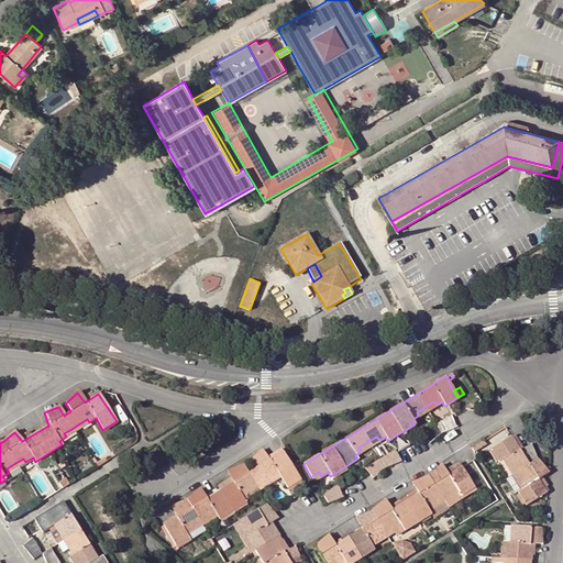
[(427,410),(435,405),(433,401),(424,407),(427,410)]
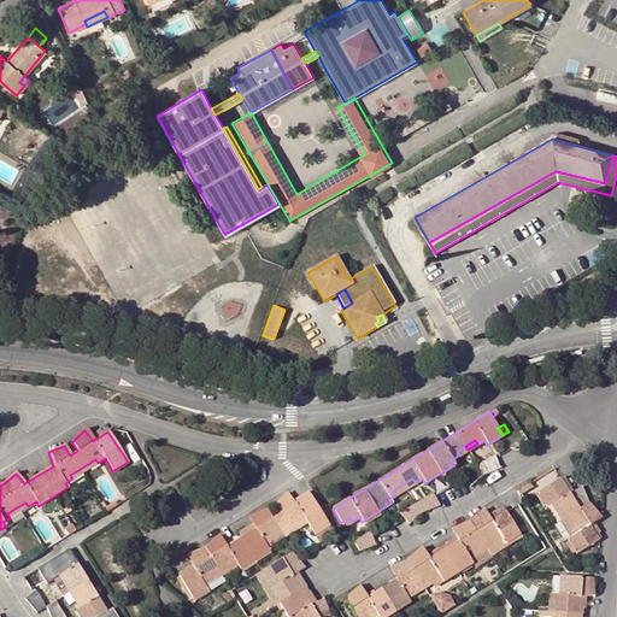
[(499,469),(493,456),(460,476),(470,486),(482,474),(499,469)]
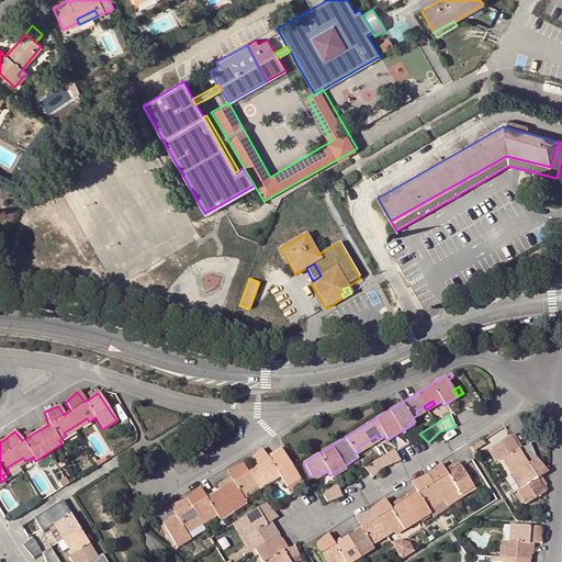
[(74,431),(89,422),(87,418),(71,428),(74,431)]
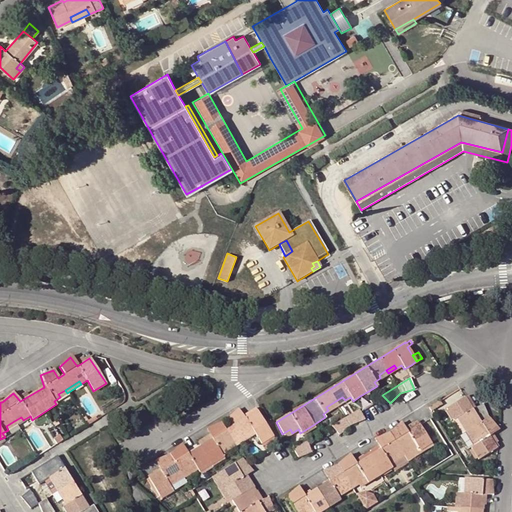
[(467,395),(464,397),(471,409),(474,408),(470,401),(467,395)]
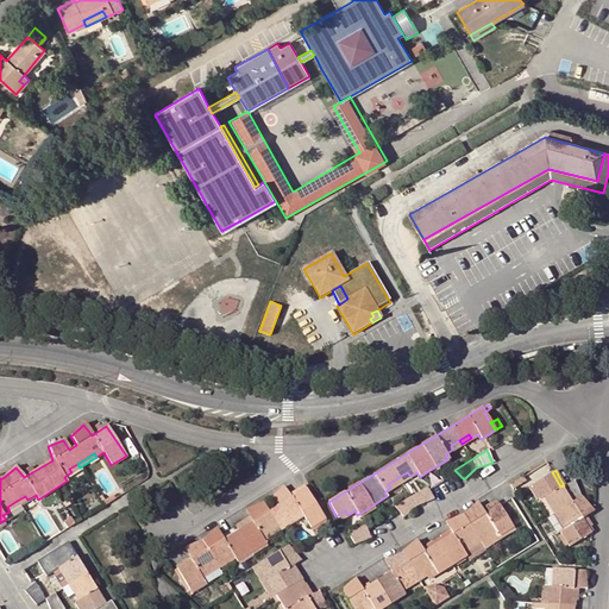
[(400,482),(410,476),(407,472),(397,478),(400,482)]
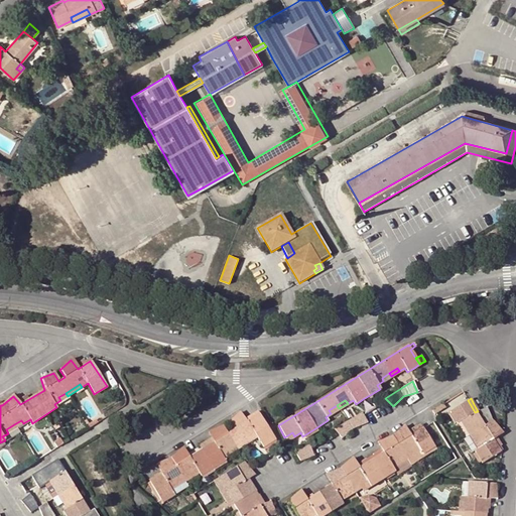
[(475,412),(468,400),(448,411),(449,413),(456,422),(456,423),(461,421),(465,428),(468,426),(472,433),(477,441),(474,443),(478,449),(474,452),(475,454),(481,464),(499,453),(492,440),(495,437),(502,433),(492,420),(486,407),(478,411),(475,412)]
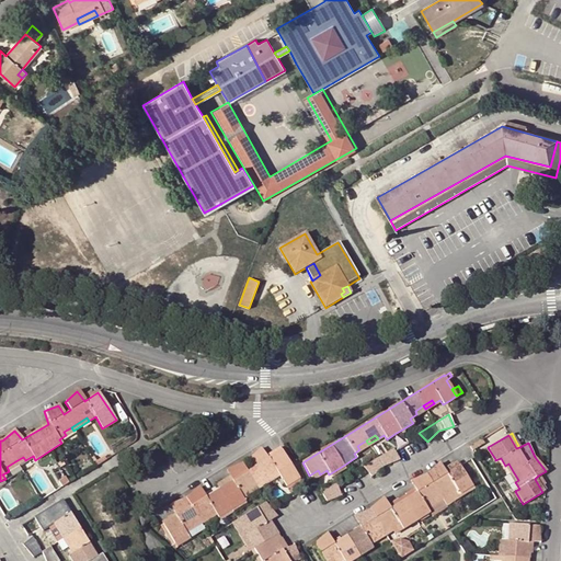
[(483,443),(481,439),(469,447),(471,450),(483,443)]
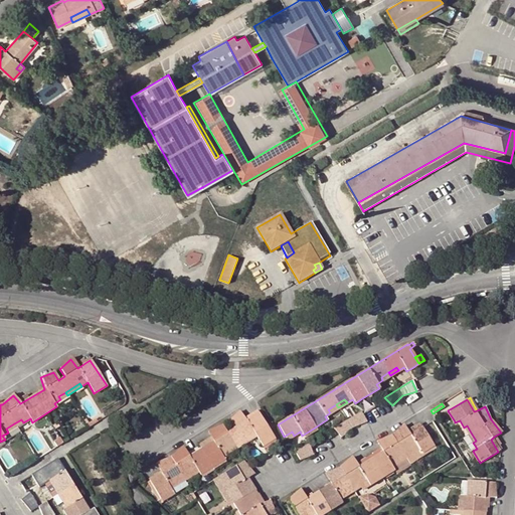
[(247,419),(259,413),(256,410),(250,413),(245,416),(247,419)]
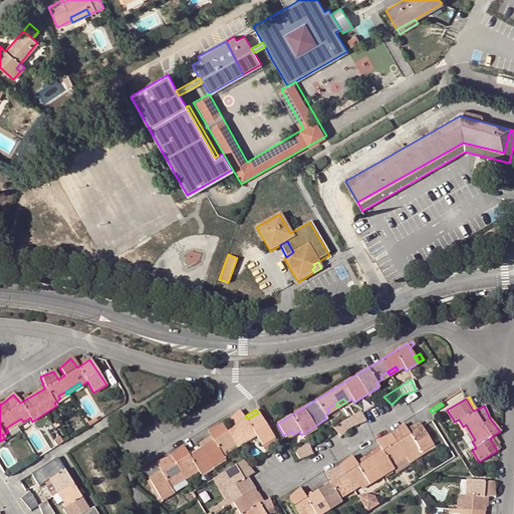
[(160,473),(149,480),(160,499),(172,491),(170,487),(176,484),(174,481),(181,476),(189,471),(191,474),(197,470),(200,474),(224,459),(222,456),(228,452),(226,448),(234,444),(246,436),(248,440),(255,435),(261,446),(273,438),(258,413),(247,419),(245,421),(237,412),(227,422),(231,429),(226,432),(221,425),(208,431),(210,436),(212,441),(200,449),(189,455),(188,456),(180,447),(170,457),(157,462),(159,470),(160,473)]
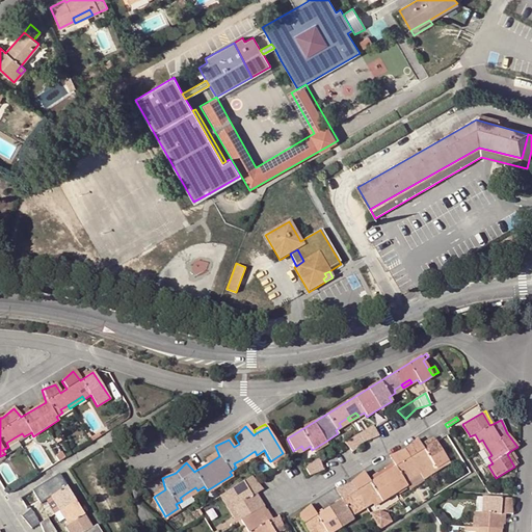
[(372,426),(343,444),(351,452),(363,442),(376,436),(372,426)]
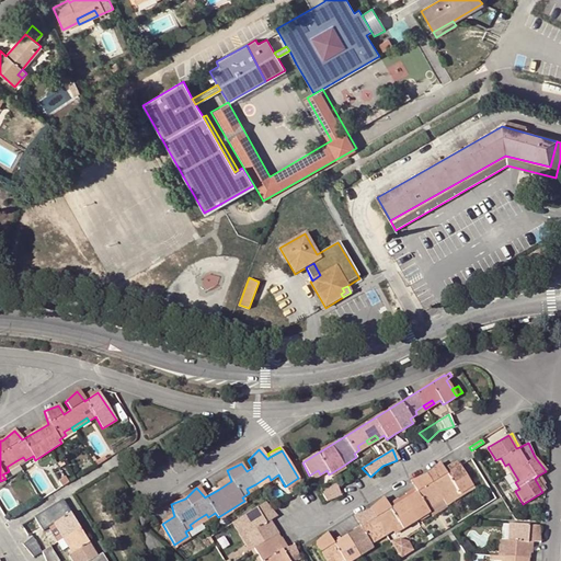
[(495,459),(489,449),(487,451),(493,461),(495,459)]
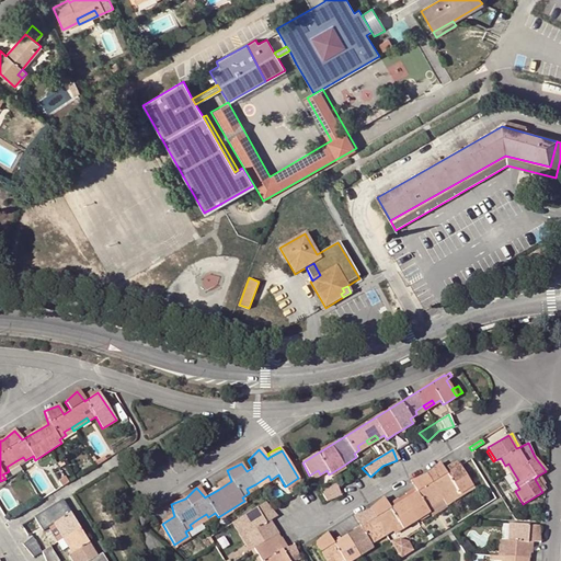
[(93,456),(91,458),(95,466),(106,459),(104,457),(98,461),(93,456)]
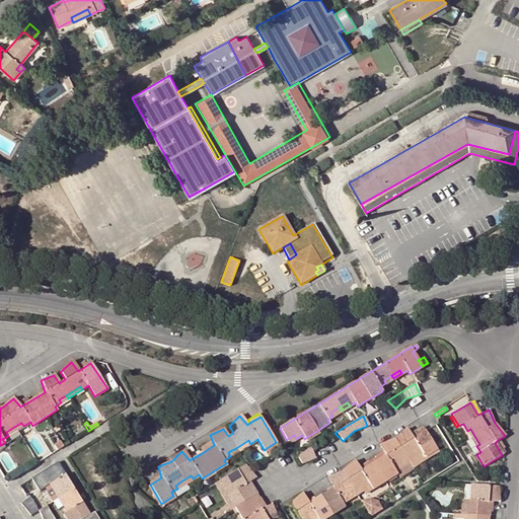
[(14,427),(16,431),(23,426),(21,423),(14,427)]
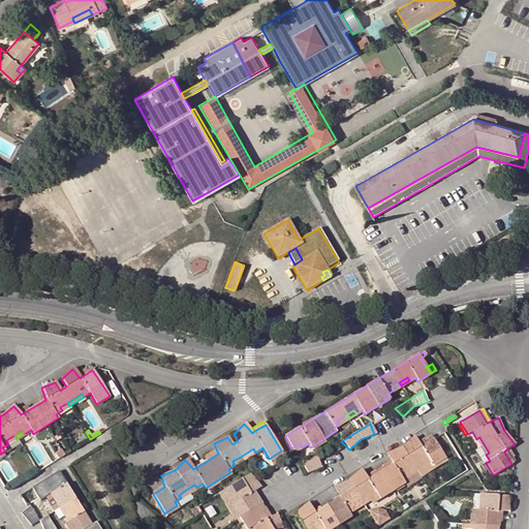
[(338,434),(336,431),(323,439),(325,442),(332,438),(338,434)]
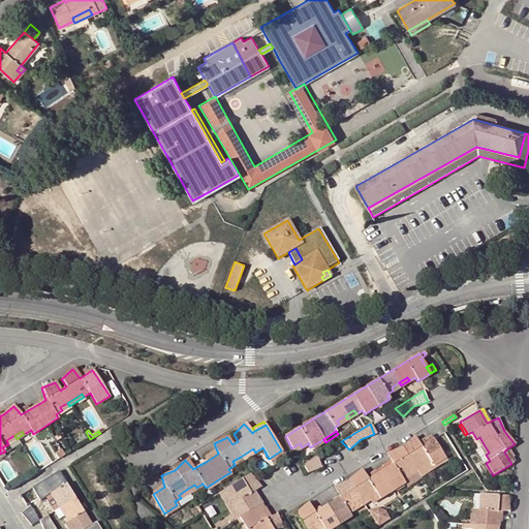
[(472,432),(467,434),(467,435),(476,448),(484,444),(479,437),(476,439),(472,432)]
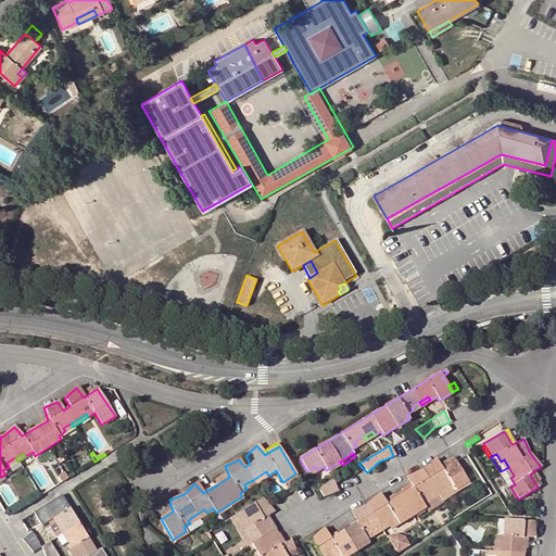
[(7,463),(9,467),(17,462),(15,457),(7,463)]
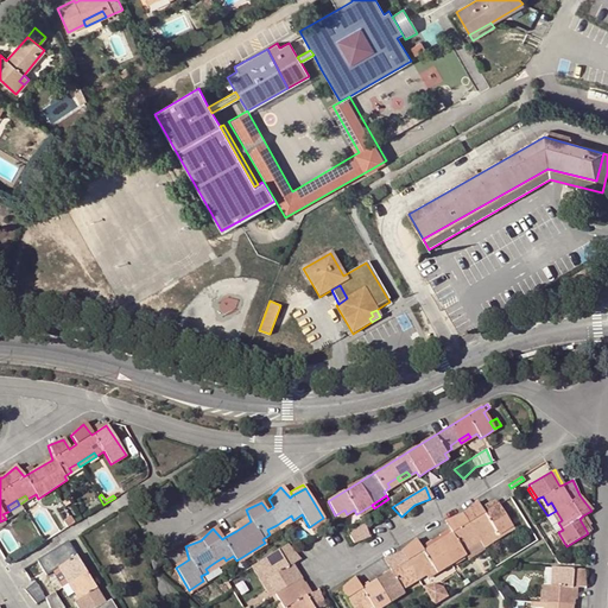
[(481,507),(485,513),(496,505),(494,501),(489,505),(488,502),(485,505),(481,507)]
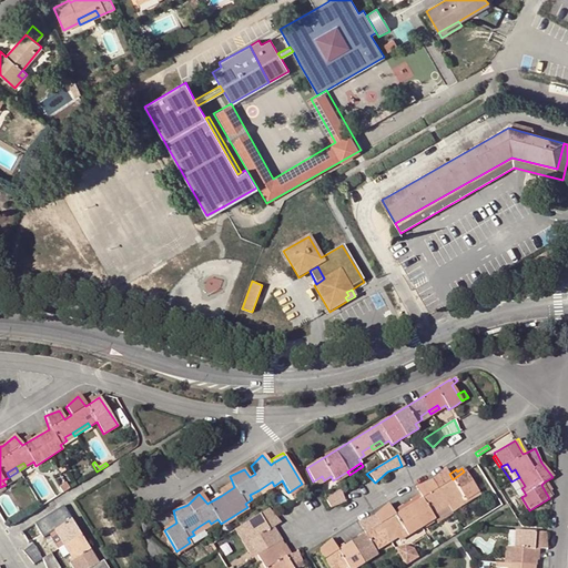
[(317,551),(313,554),(316,559),(320,557),(322,561),(325,567),(345,567),(347,567),(355,567),(376,555),(374,550),(379,547),(377,544),(386,538),(394,533),(397,537),(398,536),(404,531),(407,536),(423,526),(432,520),(434,519),(432,515),(438,510),(437,507),(444,503),(453,497),(455,500),(462,496),(465,500),(477,492),(464,472),(453,479),(452,479),(443,470),(432,482),(416,487),(419,495),(421,498),(396,515),(395,515),(386,506),(374,517),(359,523),(364,535),(358,537),(344,546),(337,550),(328,541),(317,551)]
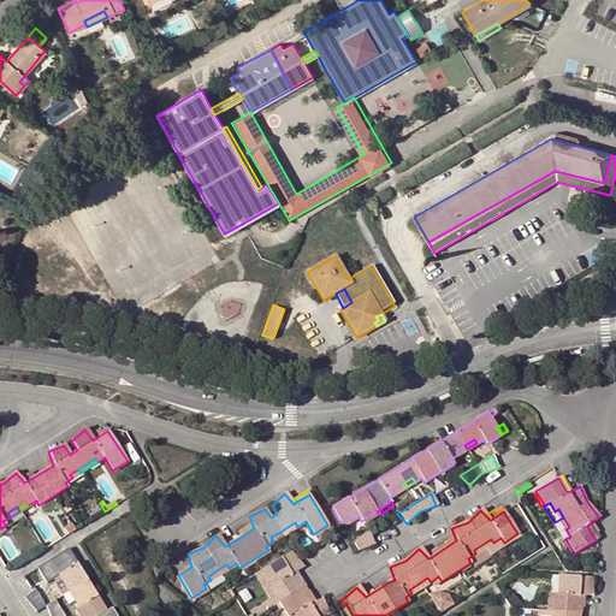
[(379,515),(377,511),(361,521),(363,525),(371,520),(379,515)]
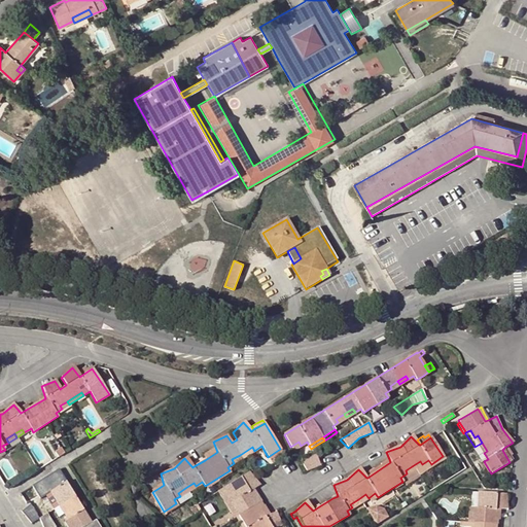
[(299,442),(290,447),(292,451),(301,446),(299,442)]
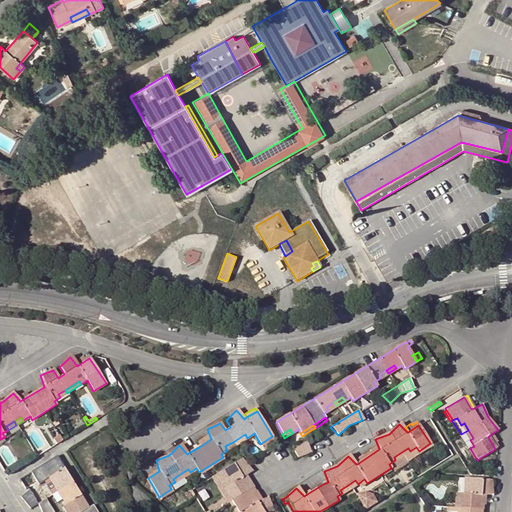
[(468,430),(461,434),(458,436),(466,449),(469,447),(470,448),(474,446),(470,440),(473,438),(468,430)]
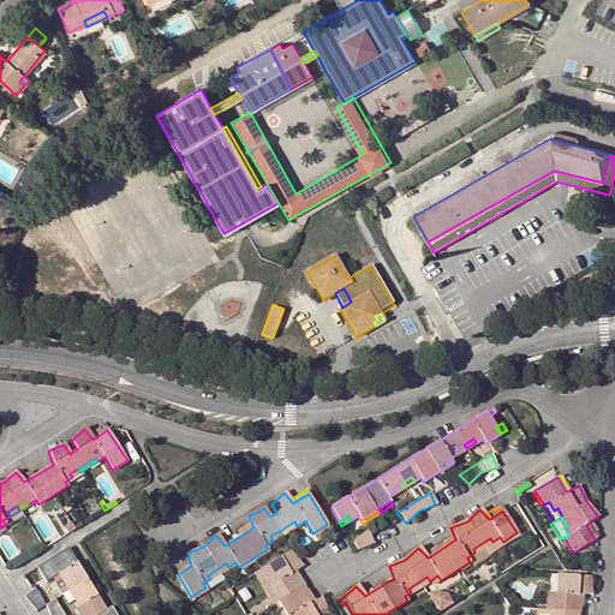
[(237,533),(239,537),(254,527),(251,521),(244,526),(234,531),(237,533)]
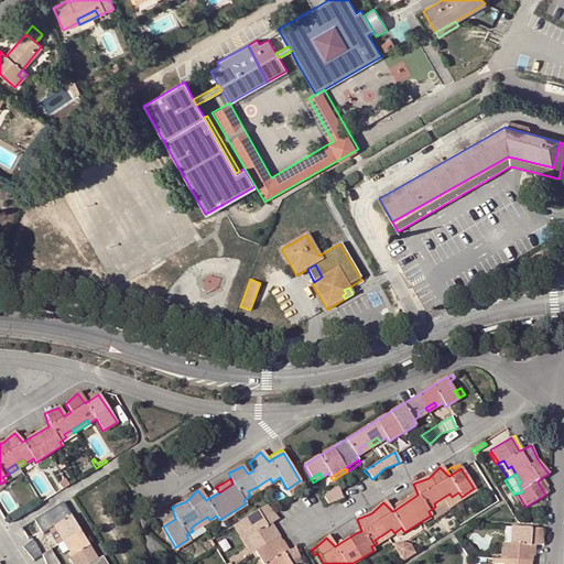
[(259,490),(272,483),(270,478),(257,487),(259,490)]
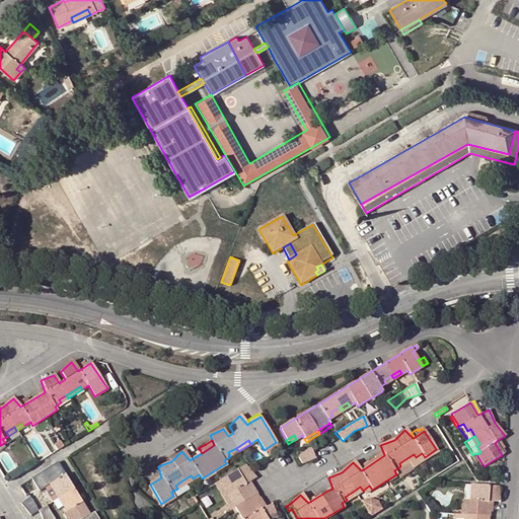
[(502,455),(503,454),(505,453),(502,448),(503,448),(501,444),(498,440),(495,443),(502,455)]
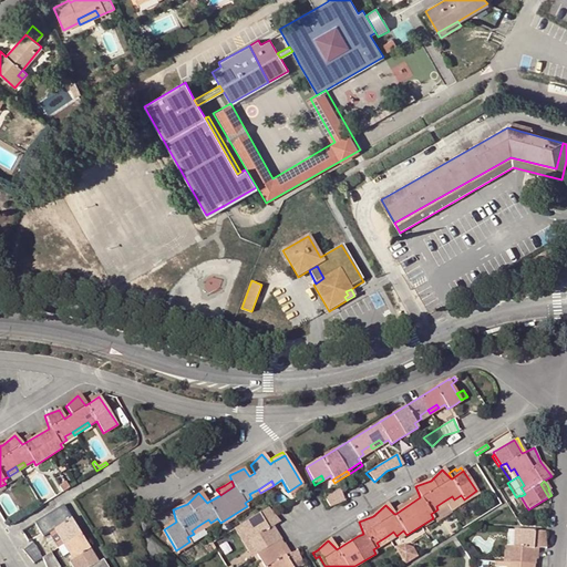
[(63,492),(68,490),(64,483),(59,486),(63,492)]
